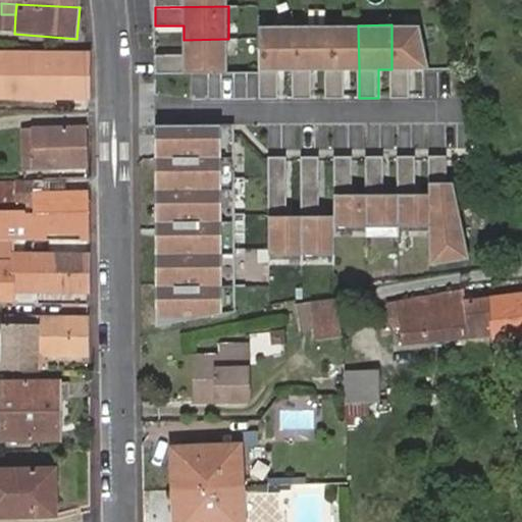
[(420,24),(392,24),(392,69),(392,98),(411,98),(411,69),(430,69),(420,24)]
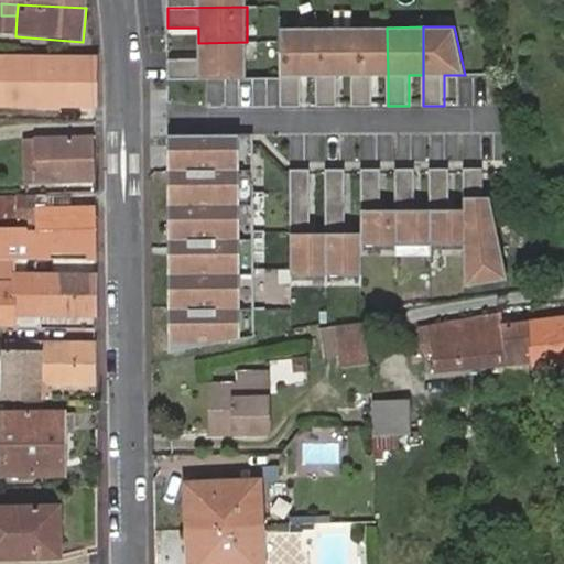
[(301,107),(301,76),(316,76),(316,28),(280,28),(280,107),(301,107)]
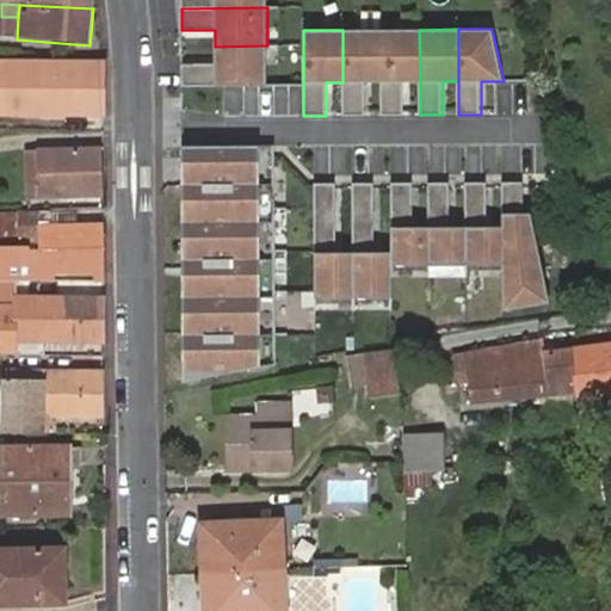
[(381,30),(343,30),(343,82),(344,116),(365,115),(365,82),(382,82),(381,30)]
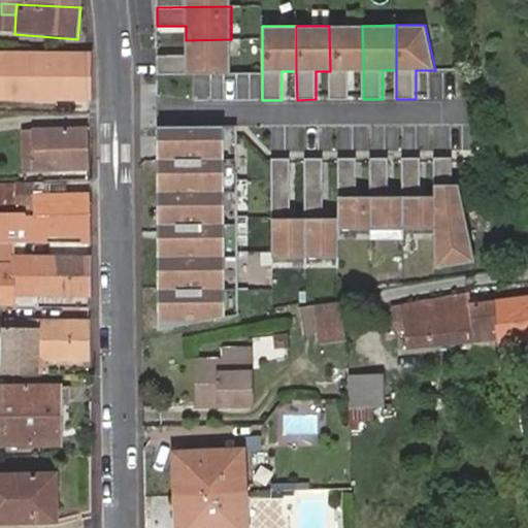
[(362,26),(329,26),(330,71),(330,99),(349,99),(349,70),(363,70),(362,26)]
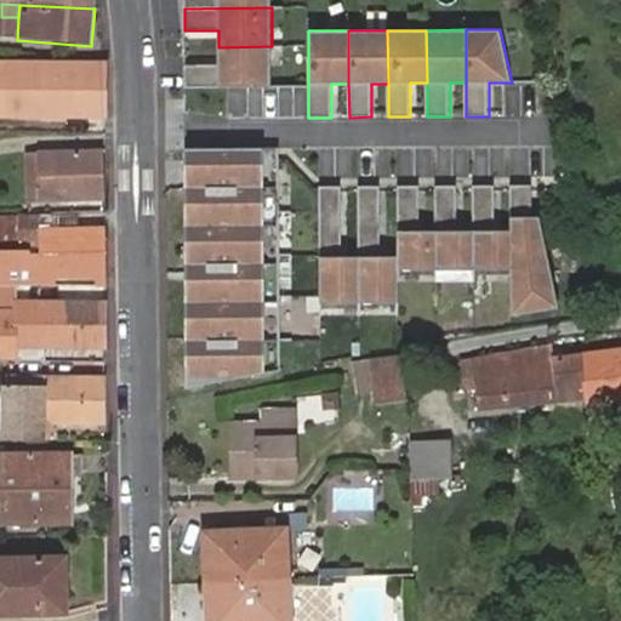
[(272,86),(272,46),(218,47),(218,64),(184,64),(184,87),(272,86)]
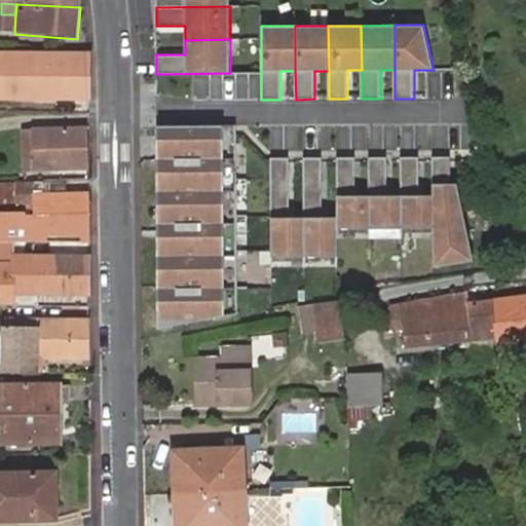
[(0,99),(88,98),(88,68),(87,53),(0,57),(0,99)]
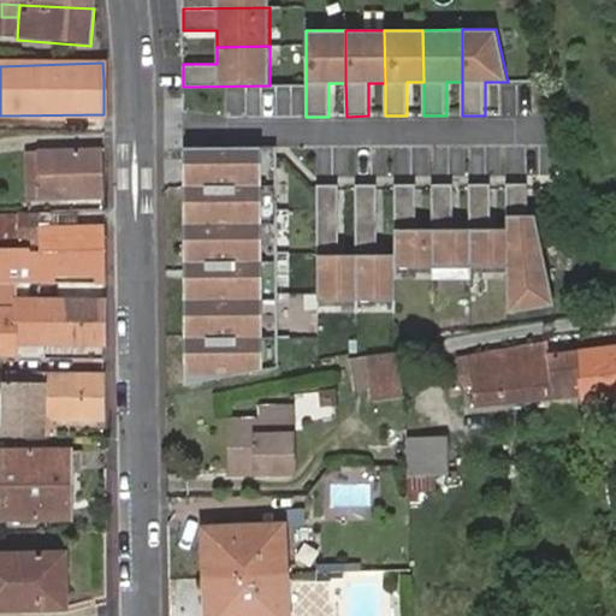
[(277,147),(183,148),(184,164),(193,164),(193,175),(184,190),(185,384),(278,366),(277,147)]
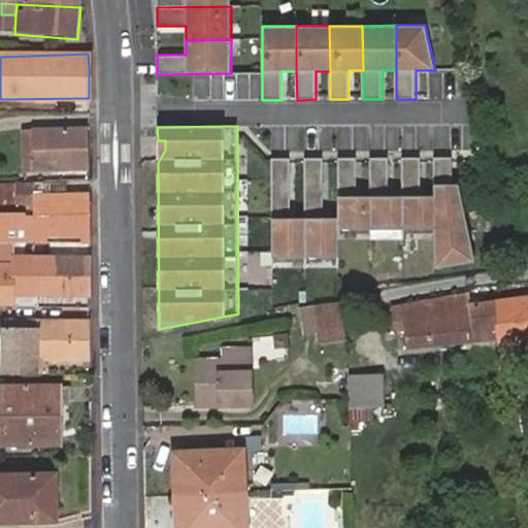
[(15,131),(15,168),(33,168),(85,168),(85,130),(15,131)]
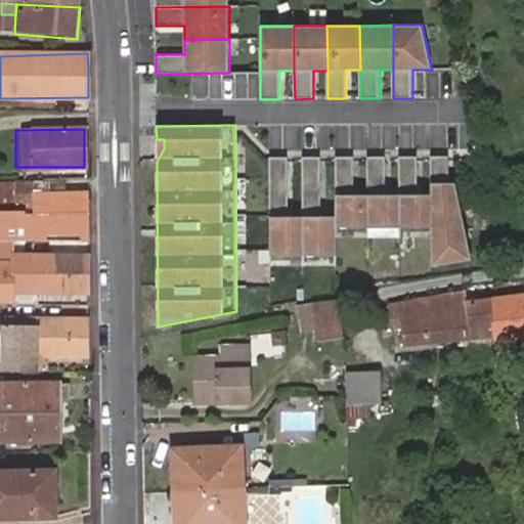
[(355,157),(338,157),(338,216),(338,238),(368,237),(368,194),(355,195),(355,157)]
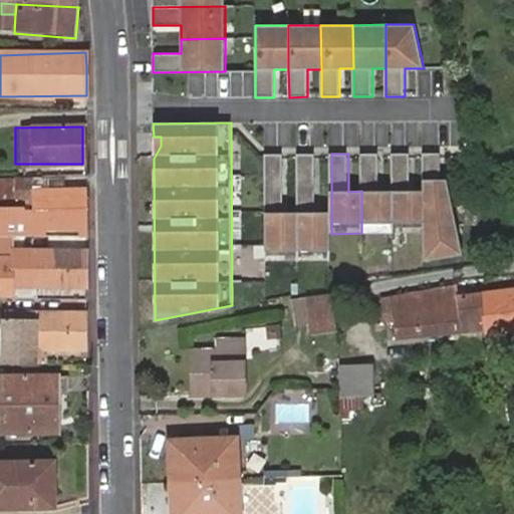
[(379,154),(361,154),(361,191),(361,233),(393,233),(393,191),(379,191),(379,154)]
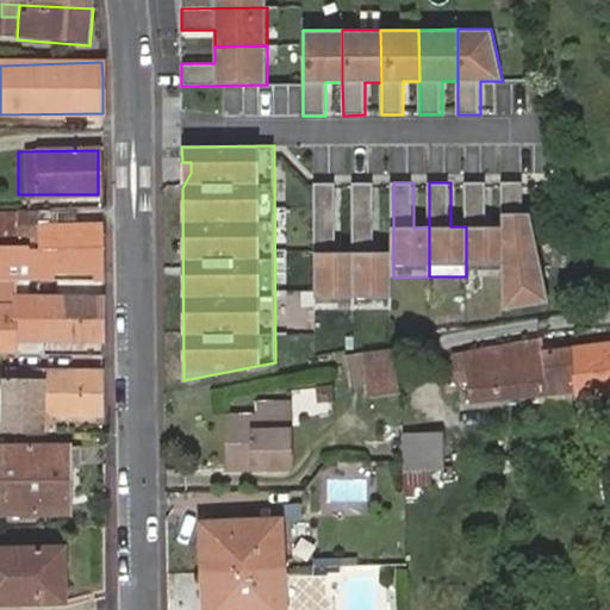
[(487,182),(466,182),(466,226),(466,277),(504,277),(503,226),(487,226),(487,182)]
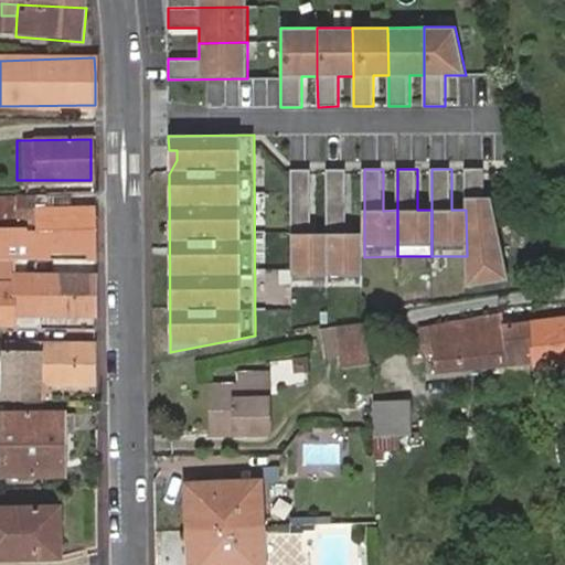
[(486,169),(466,169),(466,210),(467,256),(467,287),(510,279),(492,198),(486,198),(486,169)]
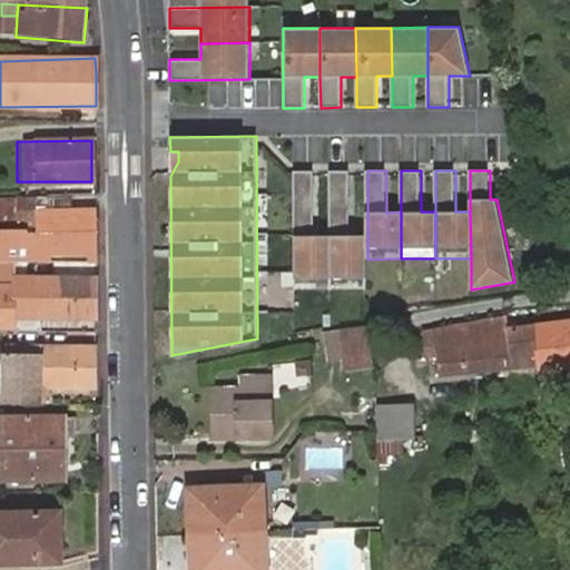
[(314,172),(294,172),(294,288),(331,288),(330,235),(314,235),(314,172)]
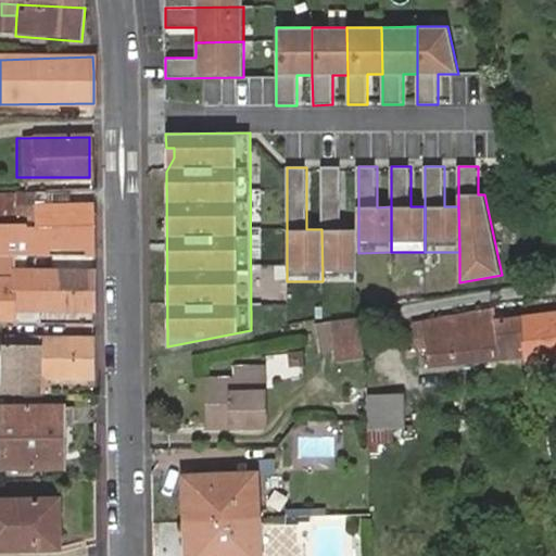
[(341,167),(321,167),(321,229),(323,281),(358,281),(358,253),(358,229),(341,229),(341,167)]
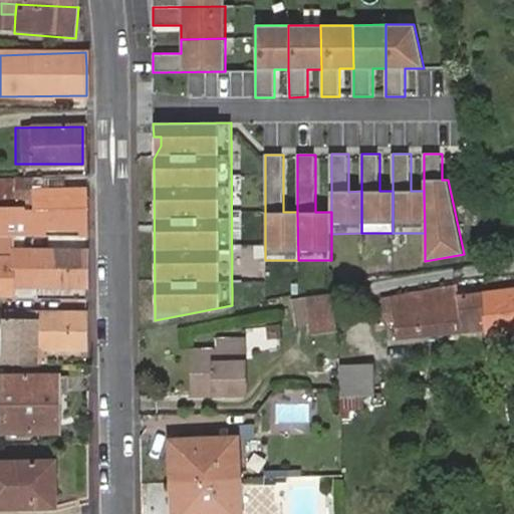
[(32,178),(33,189),(60,189),(60,177),(32,178)]
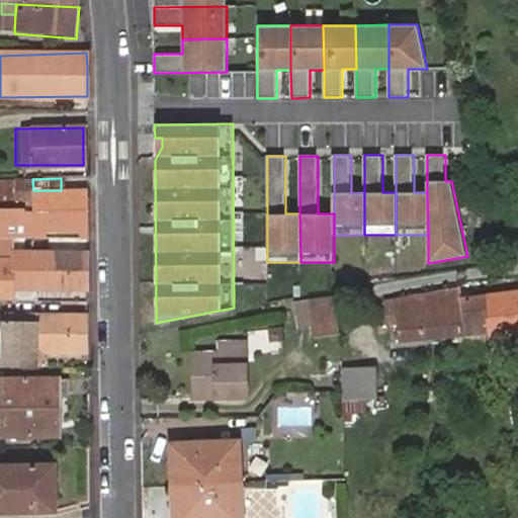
[(14,190),(14,179),(0,179),(0,209),(14,210),(14,240),(36,239),(36,231),(48,231),(48,240),(79,239),(79,231),(85,231),(84,189),(61,190),(33,190),(14,190)]
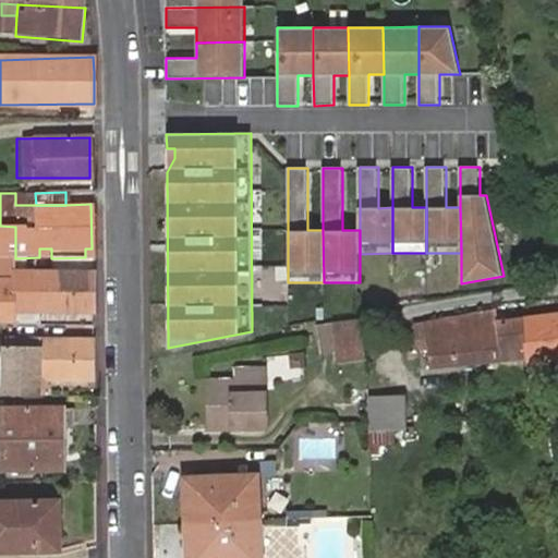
[(35,193),(15,193),(15,205),(36,205),(35,193)]
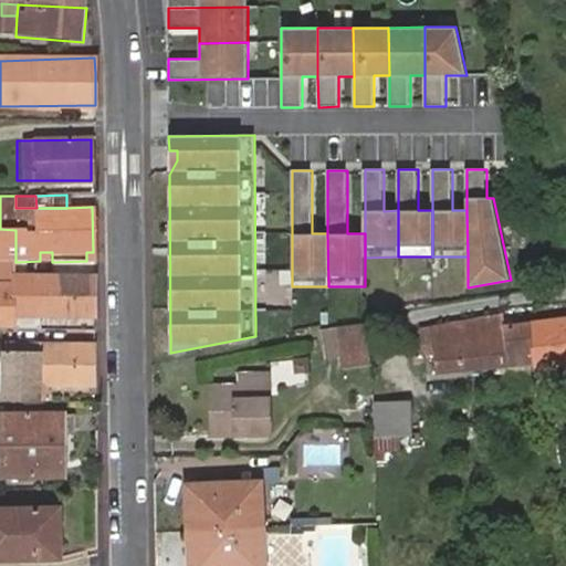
[(13,276),(13,262),(0,261),(0,329),(40,329),(40,317),(94,316),(94,275),(13,276)]
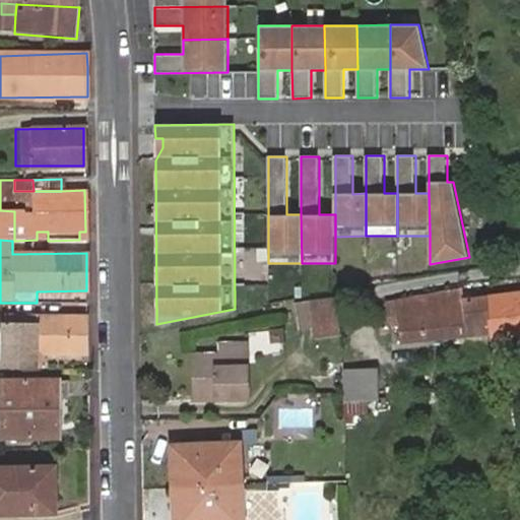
[(318,334),(342,332),(338,295),(300,299),(302,325),(317,323),(318,334)]
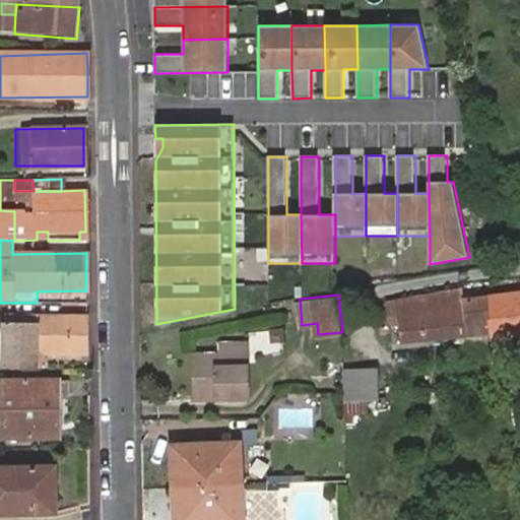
[(461,295),(440,297),(443,339),(489,334),(488,322),(496,320),(492,299),(462,302),(461,295)]
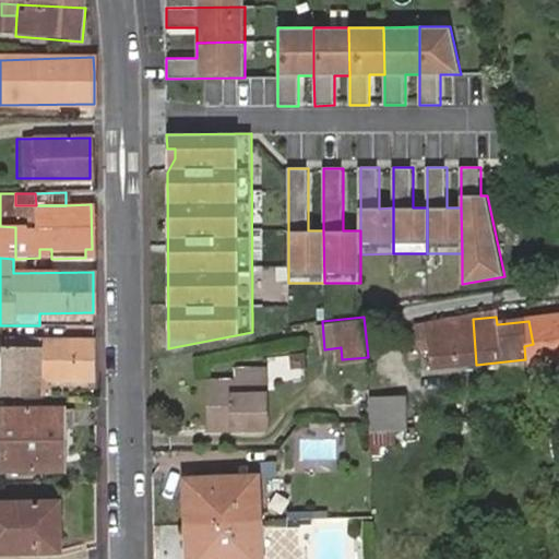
[(476,365),(473,319),(418,325),(419,335),(428,334),(430,349),(432,370),(476,365)]
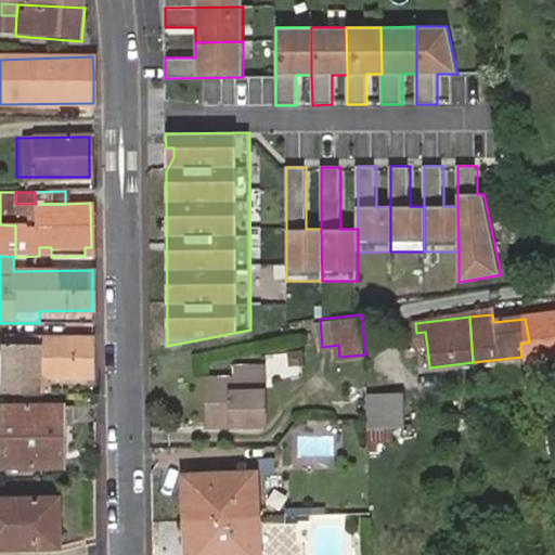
[(425,332),(416,333),(416,348),(427,347),(425,332)]
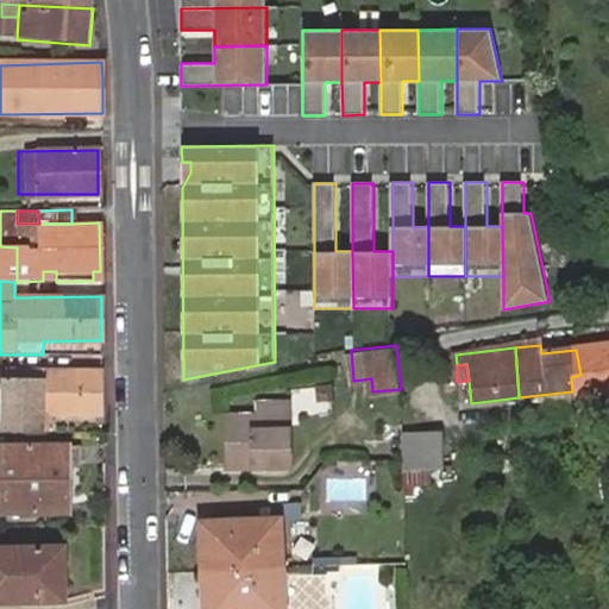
[(5,382),(5,433),(19,433),(50,433),(50,413),(102,413),(104,371),(45,371),(45,382),(5,382)]
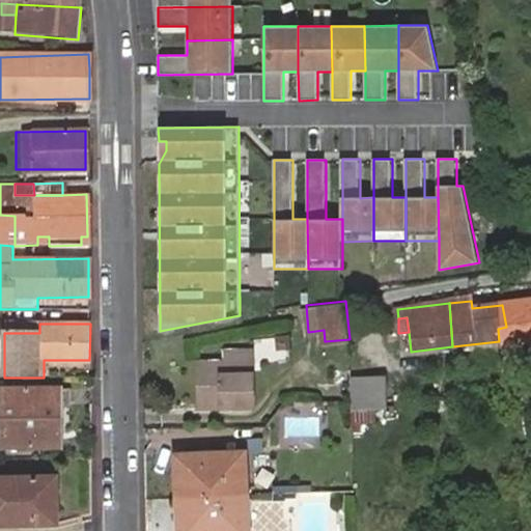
[(4,324),(4,333),(39,333),(39,324),(4,324)]
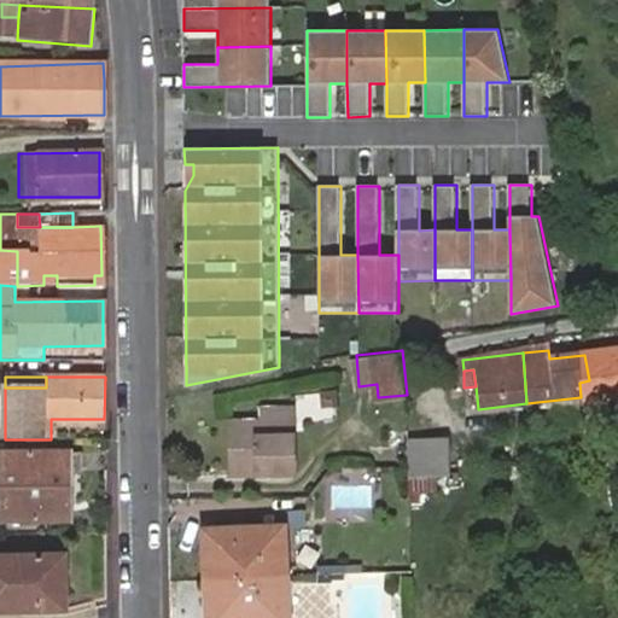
[(333,412),(333,396),(320,396),(320,412),(333,412)]
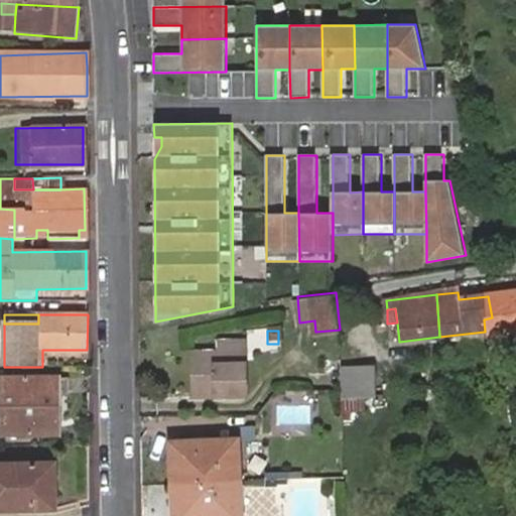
[(220,343),(221,352),(243,350),(243,342),(220,343)]
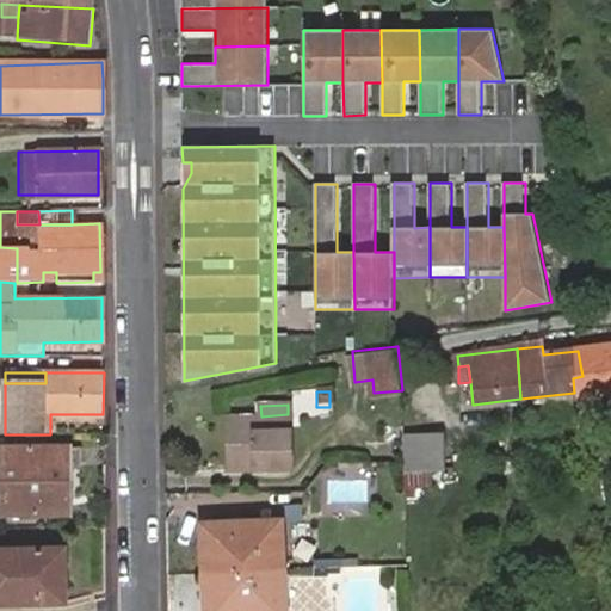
[(288,414),(261,417),(227,418),(228,469),(291,466),(288,414)]
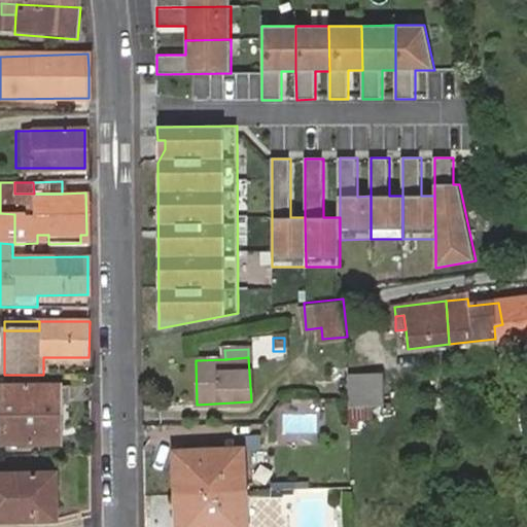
[(348,406),(370,405),(379,405),(379,374),(348,375),(348,394),(348,406)]
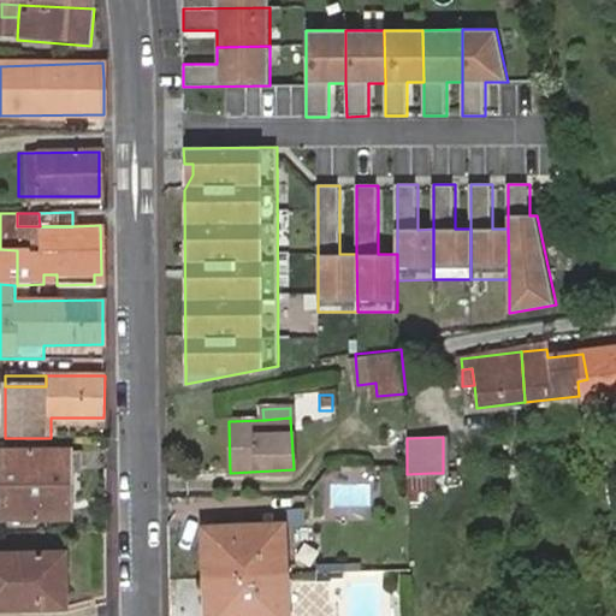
[(57,498),(70,498),(70,471),(81,471),(81,451),(0,451),(0,517),(58,517),(57,498)]
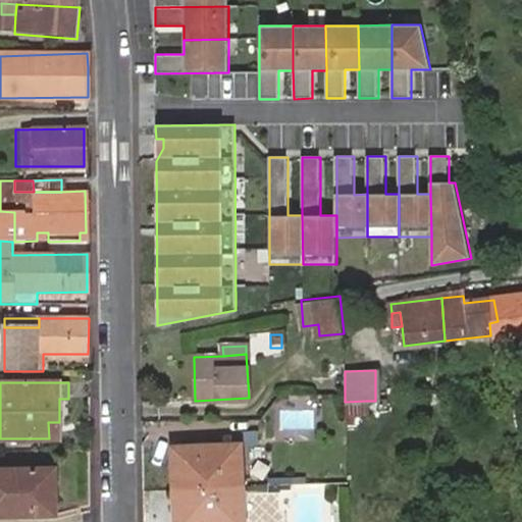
[(320,394),(283,393),(281,427),(318,428),(320,394)]
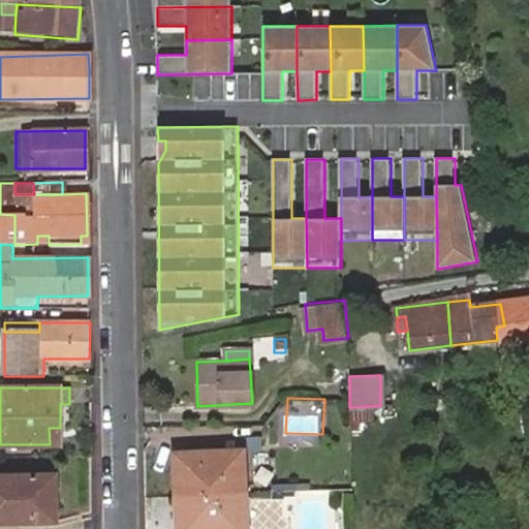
[(349,407),(350,427),(371,426),(371,406),(349,407)]
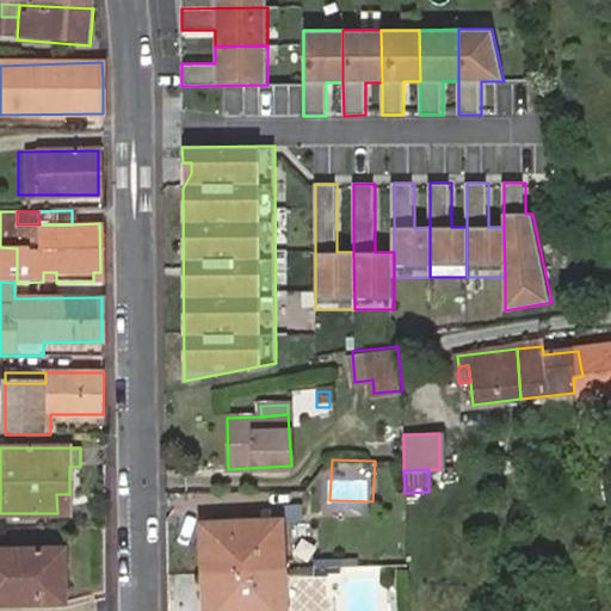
[(69,513),(69,494),(56,494),(57,513),(69,513)]
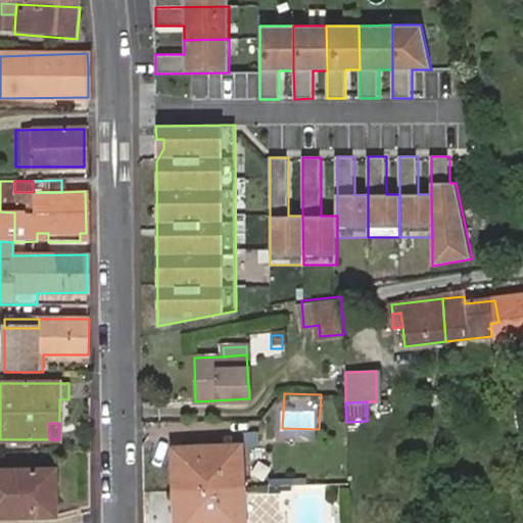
[(171,490),(240,486),(239,447),(171,448),(171,490)]
